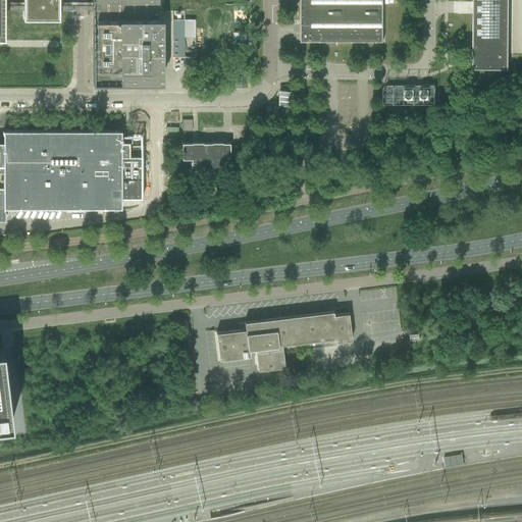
[(24,9),(24,19),(57,19),(60,19),(60,9),(60,3),(60,0),(24,0),(24,4),(24,9)]
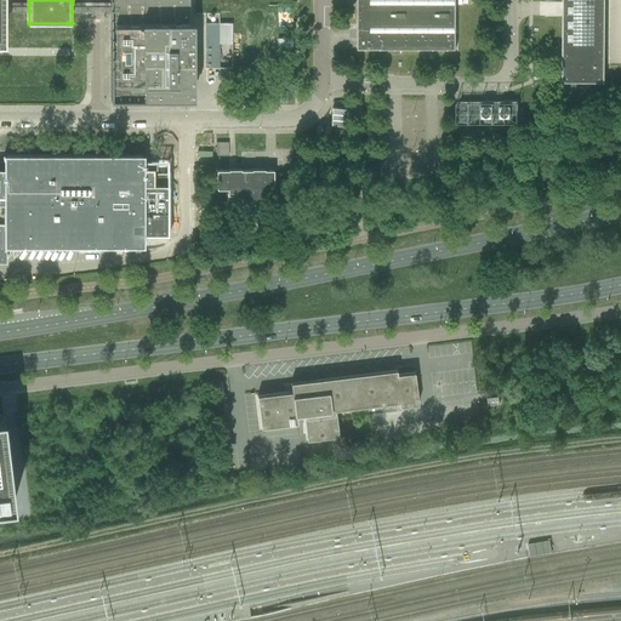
[(110,11),(110,100),(189,100),(189,98),(188,0),(109,0),(110,4),(110,11)]
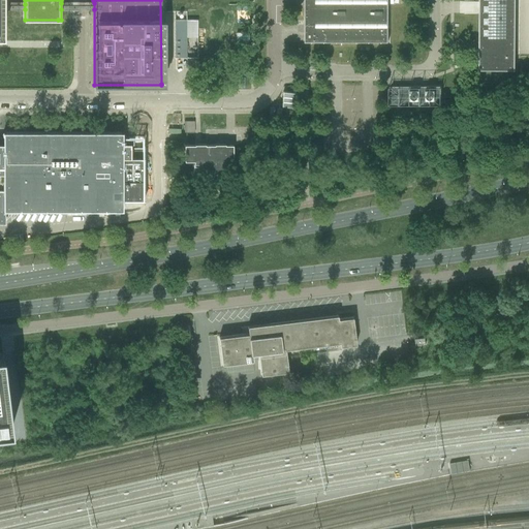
[(304,0),(305,42),(387,42),(387,0),(304,0)]
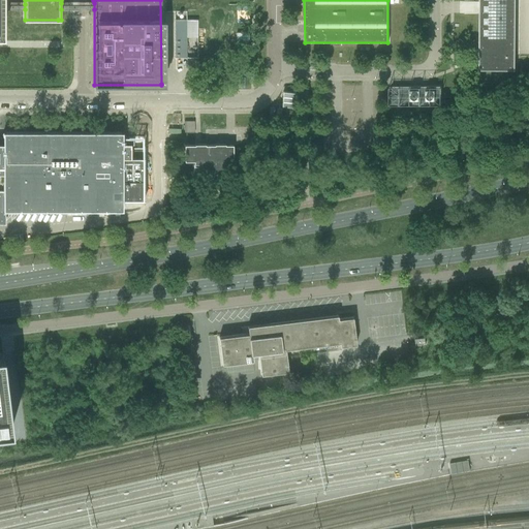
[(478,0),(479,2),(479,8),(479,13),(479,42),(478,70),(515,70),(515,54),(515,0),(478,0)]
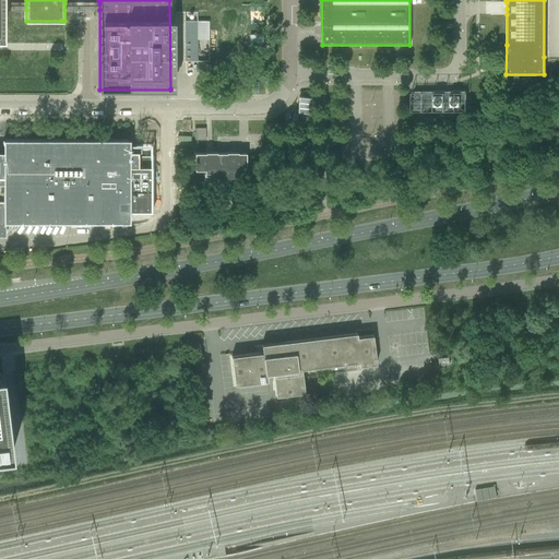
[(197,43),(185,43),(185,61),(197,61),(197,43)]
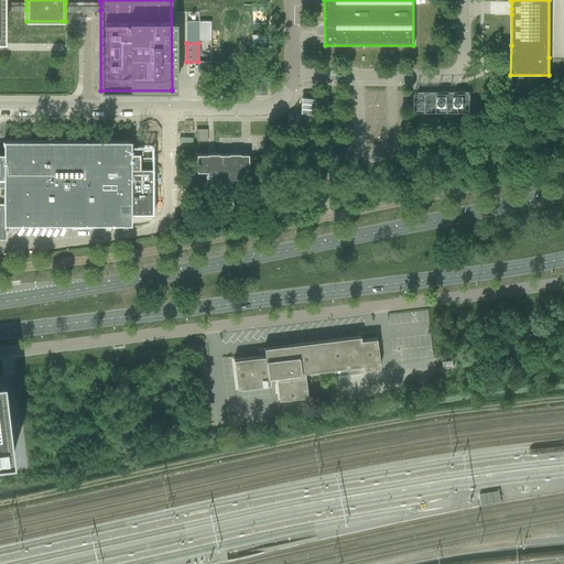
[(414,91),(414,111),(470,111),(470,91),(454,91),(414,91)]
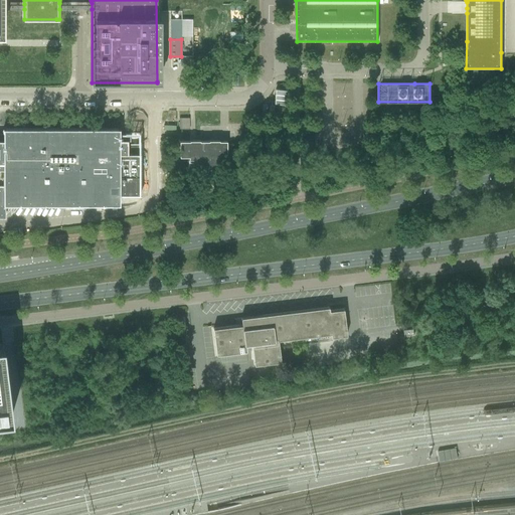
[(179,118),(179,130),(189,130),(189,118),(179,118)]
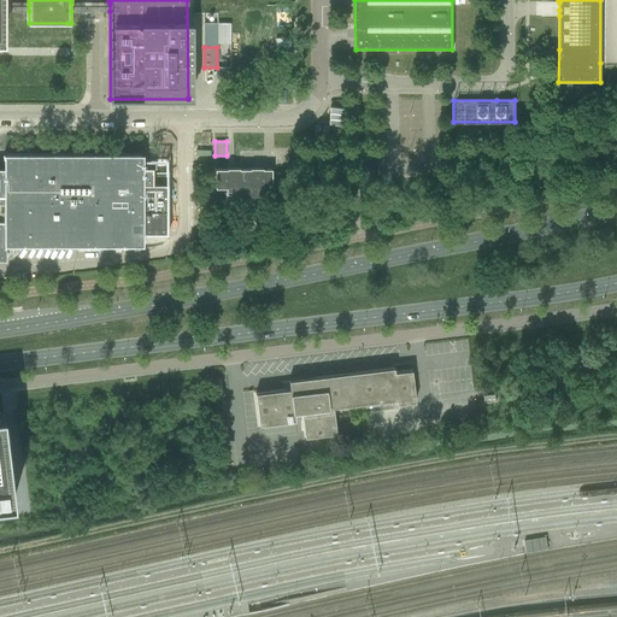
[(0,244),(5,245),(50,245),(50,246),(144,246),(144,234),(168,234),(166,162),(144,160),(144,154),(4,154),(4,160),(0,159),(0,244)]
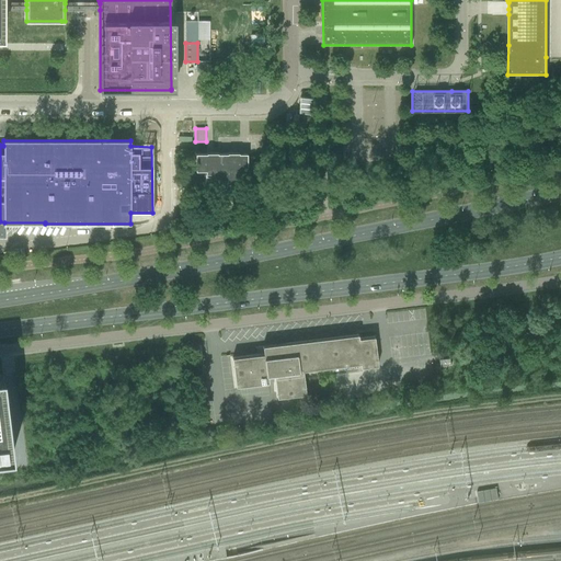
[(218,153),(207,153),(206,153),(195,155),(195,171),(206,171),(204,184),(242,184),(239,171),(247,171),(247,153),(239,153),(227,153),(218,153)]
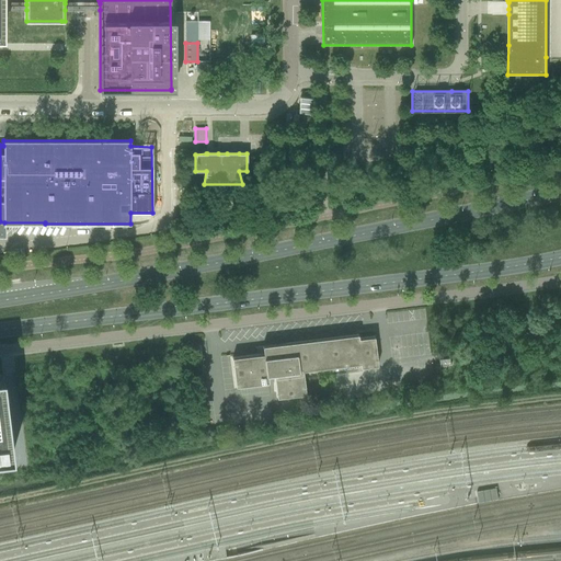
[(256,355),(232,358),(236,387),(268,382),(267,376),(274,375),(277,398),(306,395),(302,370),(361,364),(361,367),(378,366),(374,336),(358,339),(358,334),(255,347),(256,355)]
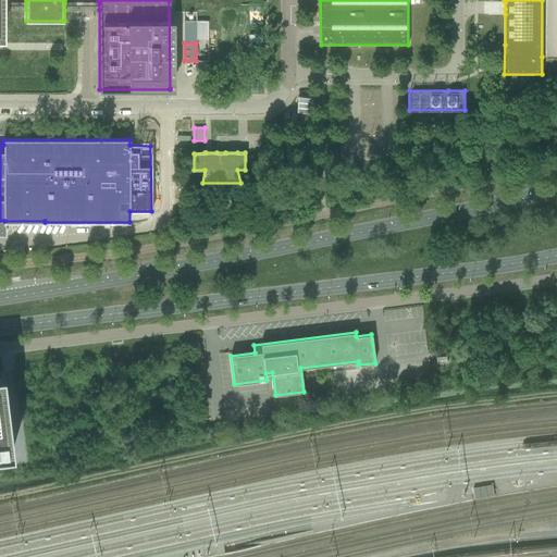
[(0,453),(12,452),(2,372),(0,372),(0,453)]
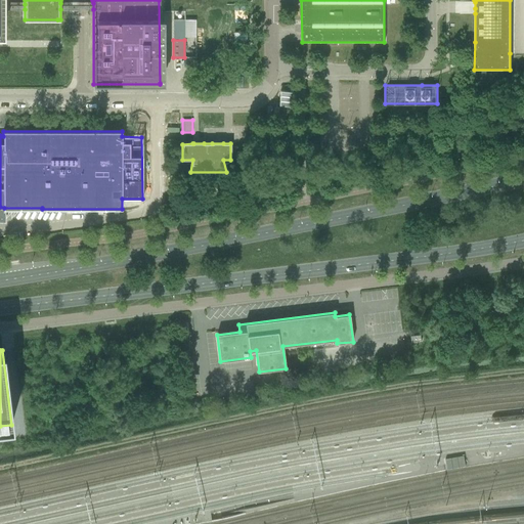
[(465,468),(464,457),(445,461),(447,471),(465,468)]
